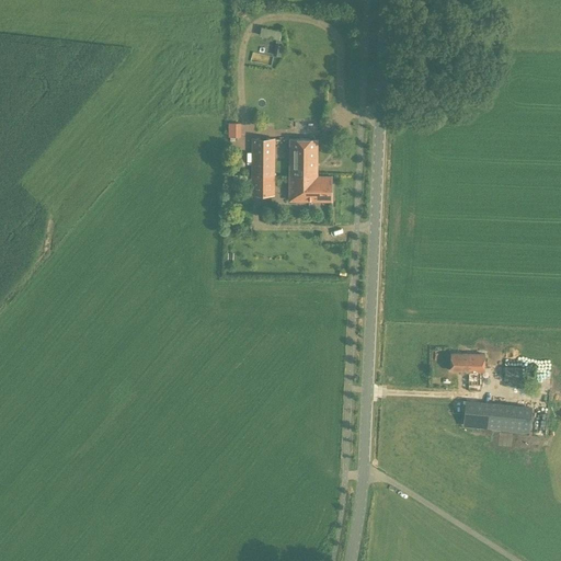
[(258,36),(278,39),(279,30),(260,26),(258,36)]
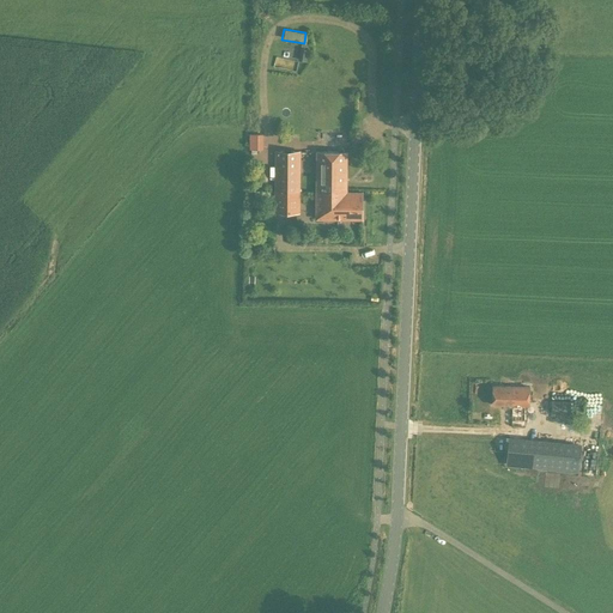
[(305,61),(308,49),(299,47),(297,59),(305,61)]
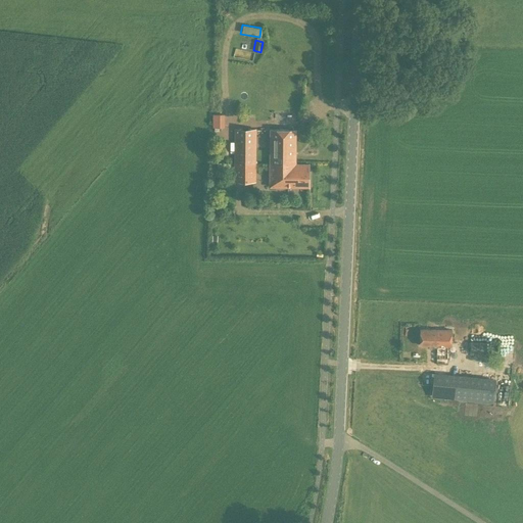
[(219,127),(224,127),(224,113),(211,113),(211,131),(219,130),(219,127)]
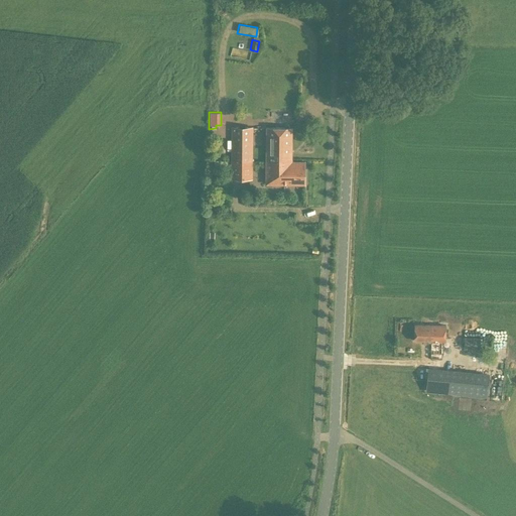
[(252,179),(253,127),(232,127),(232,178),(252,179)]
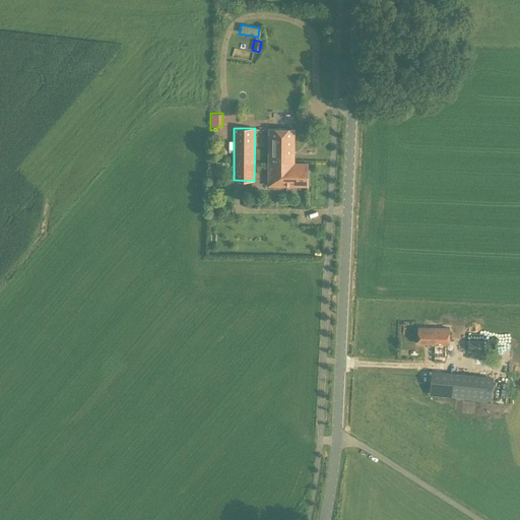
[(268,163),(294,163),(295,129),(268,129),(268,163)]
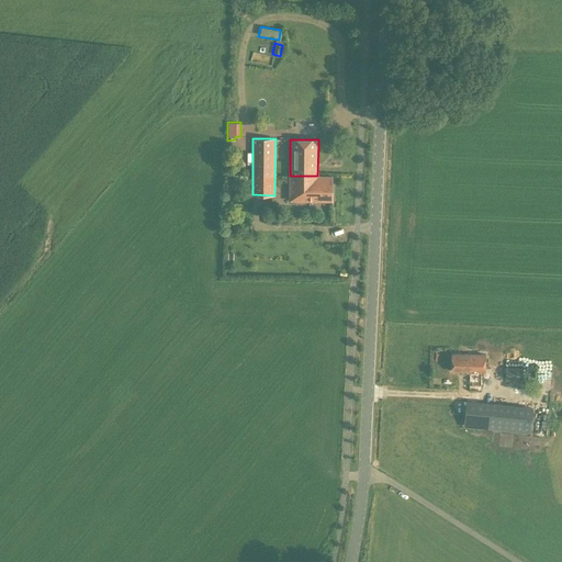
[(332,176),(317,176),(290,176),(290,200),(332,201),(332,176)]
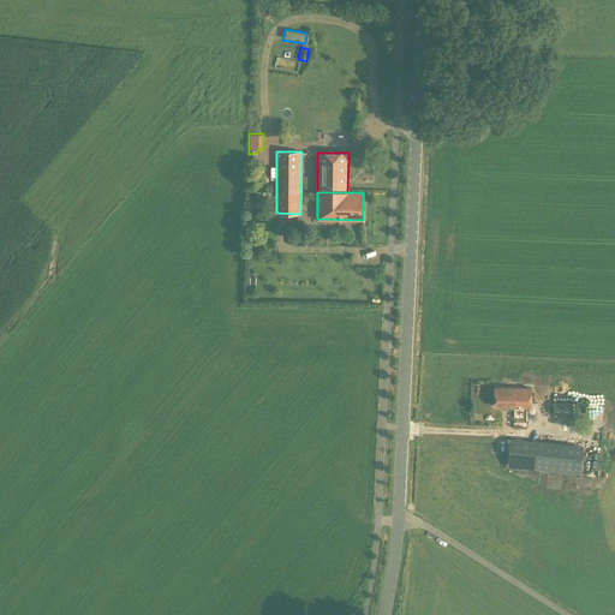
[(525,429),(526,406),(530,406),(530,388),(495,387),(495,406),(512,406),(512,428),(525,429)]
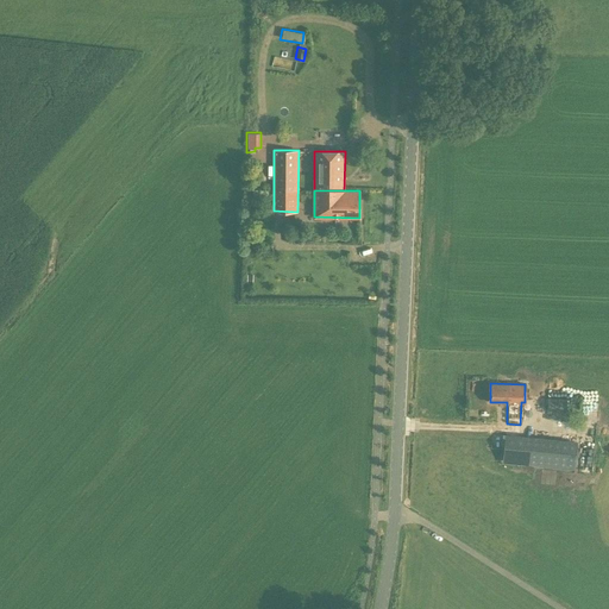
[(567,410),(567,399),(547,399),(547,410),(567,410)]
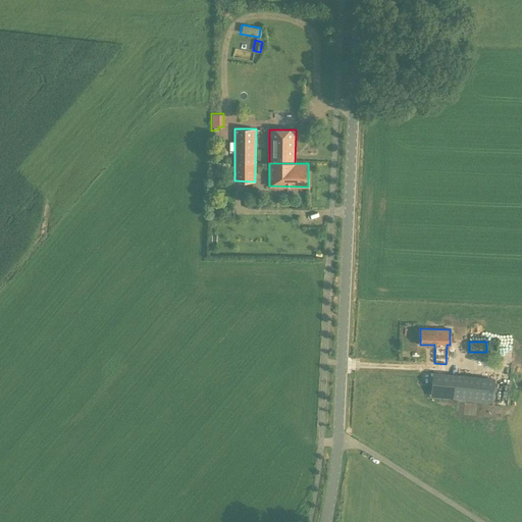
[(429,380),(428,398),(491,401),(492,375),(431,372),(431,380),(429,380)]
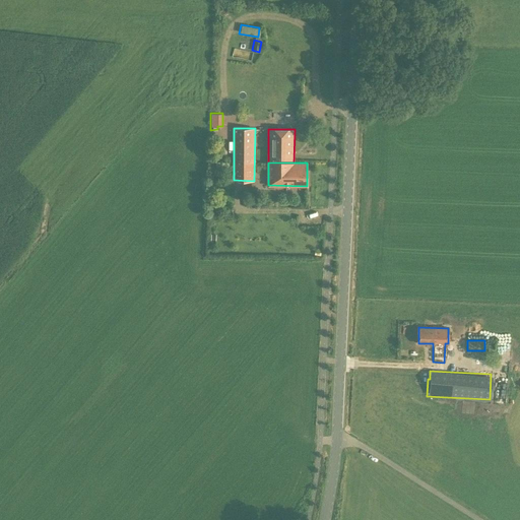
All buildings are outlined.
